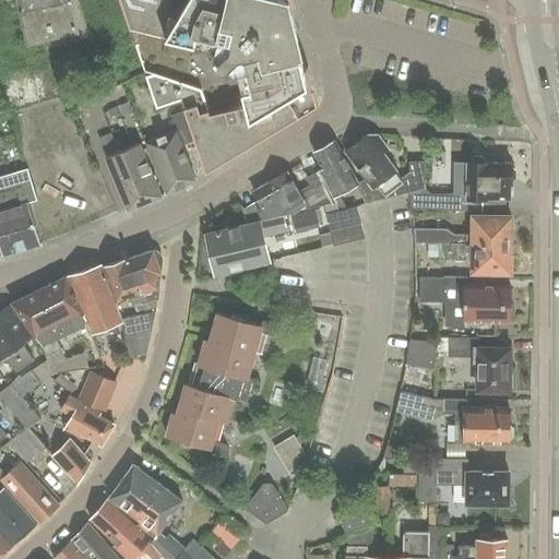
[(79,34),(70,0),(15,0),(26,47),(47,43),(47,42),(79,34)]
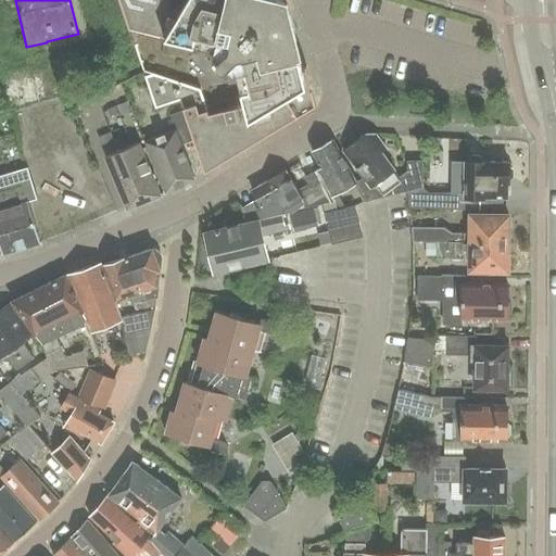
[(121,0),(156,108),(180,99),(185,111),(193,139),(204,172),(316,105),(306,66),(288,7),(280,0),(121,0)]
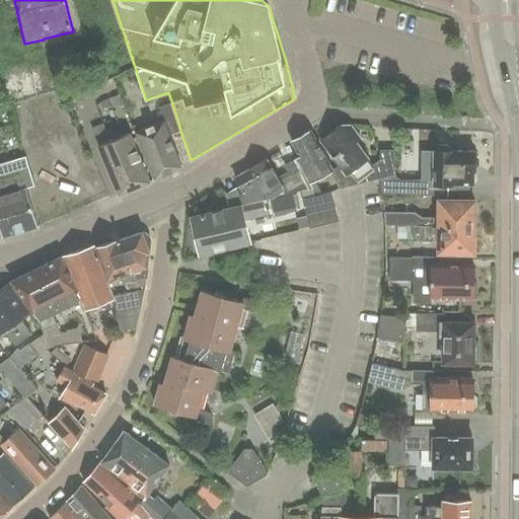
[(119,95),(113,97),(116,105),(122,102),(119,95)]
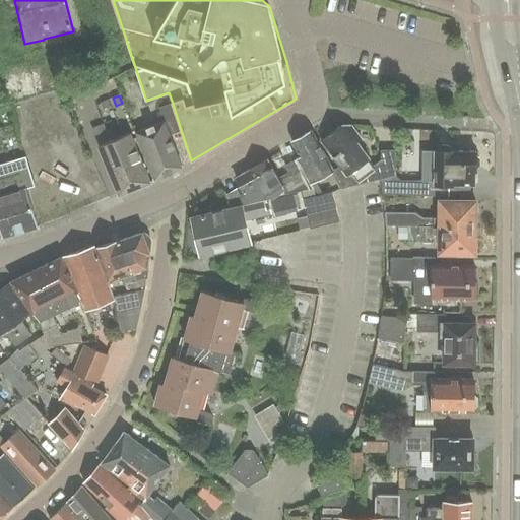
[(108,100),(101,103),(104,109),(111,106),(108,100)]
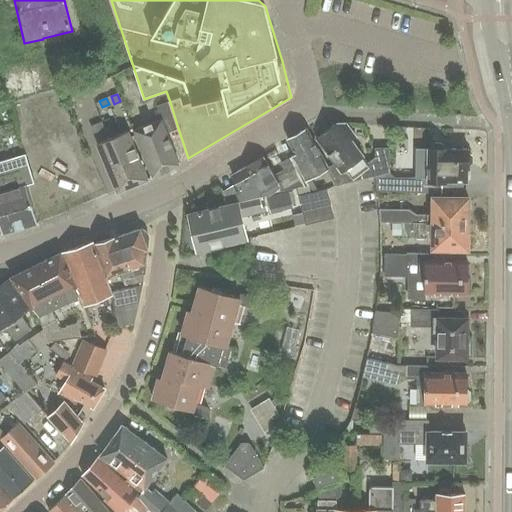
[(170,102),(157,107),(162,120),(167,132),(178,128),(170,102)]
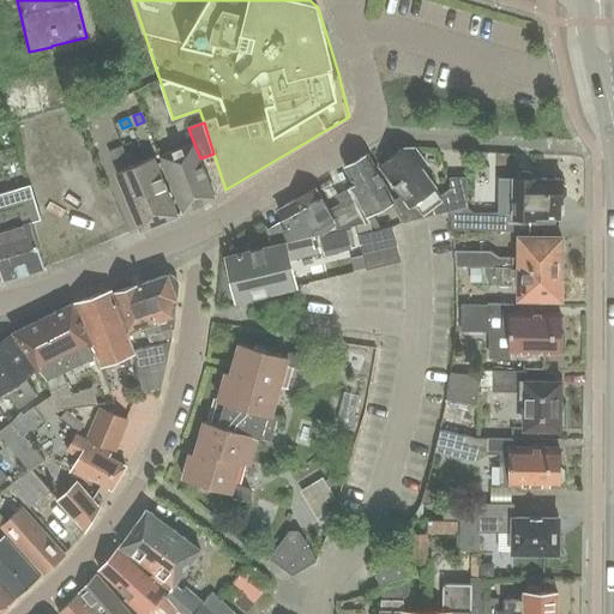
[(200,158),(194,144),(161,157),(182,214),(215,197),(200,158)]
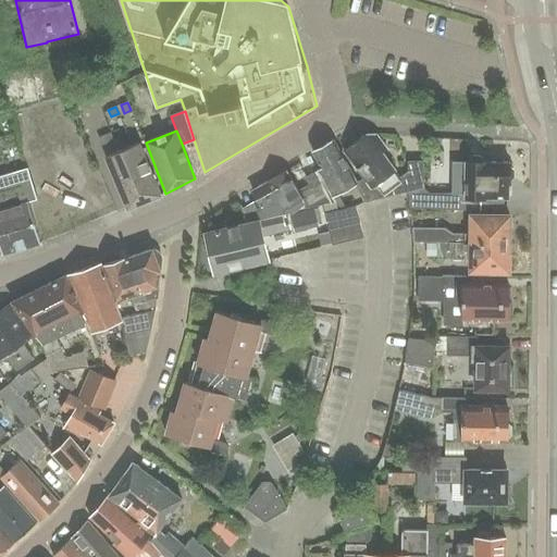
[(111,133),(99,138),(102,146),(114,140),(111,133)]
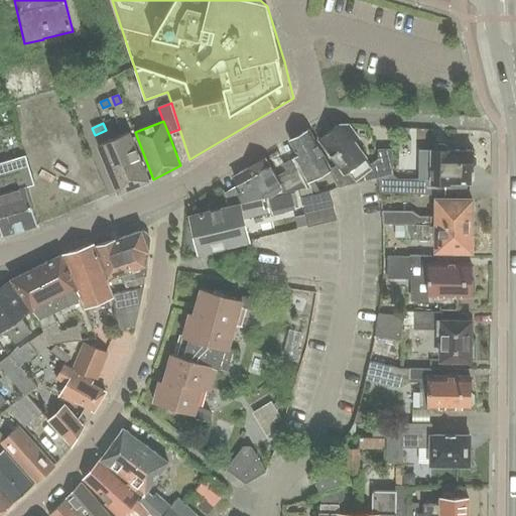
[(351,184),(378,178),(393,174),(392,149),(378,150),(378,159),(371,165),(366,158),(366,157),(355,142),(359,138),(349,125),(340,125),(318,140),(338,166),(351,184)]
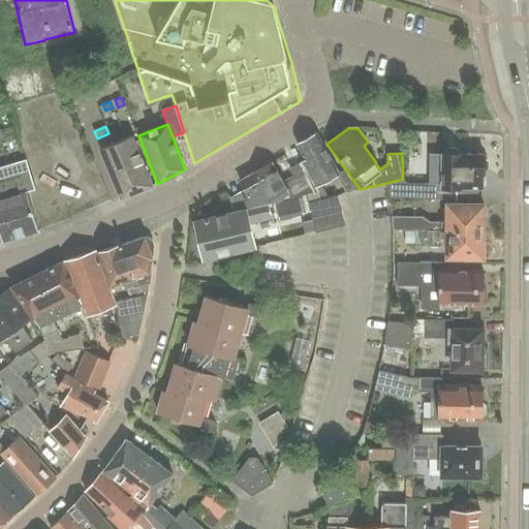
[(316,187),(336,176),(339,174),(317,133),(297,145),(306,160),(303,161),(316,187)]
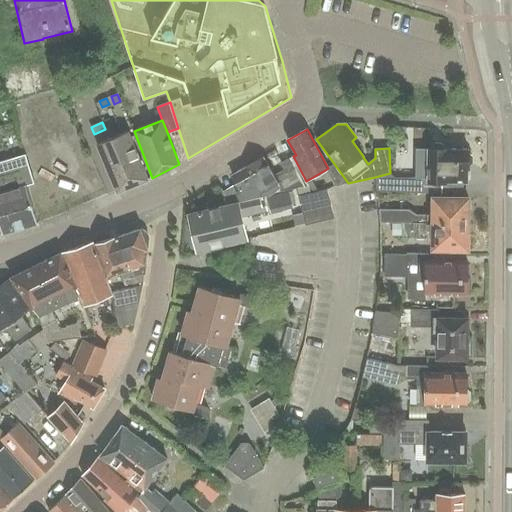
[(128,132),(97,144),(117,193),(148,180),(128,132)]
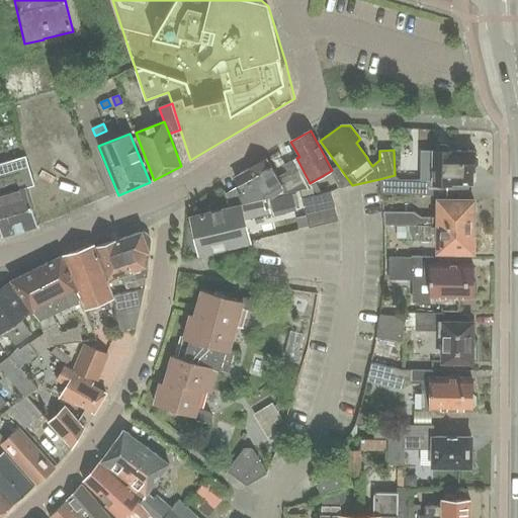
[(395,175),(379,179),(381,194),(423,195),(447,195),(447,184),(452,184),(452,183),(472,184),(473,171),(475,152),(433,151),(433,182),(402,182),(395,175)]
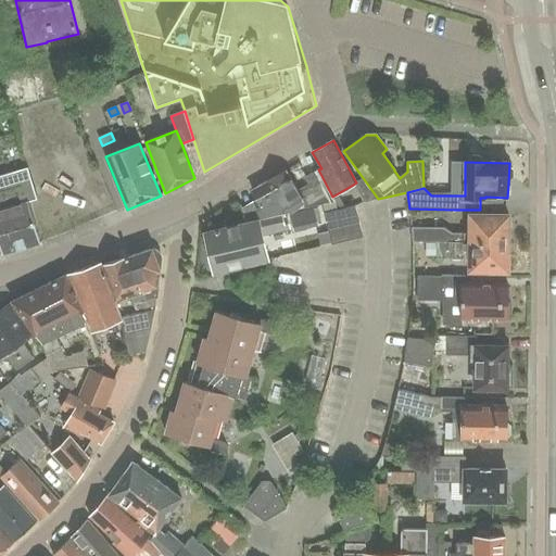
[(27,168),(0,176),(0,245),(2,255),(41,243),(28,202),(37,200),(27,168)]
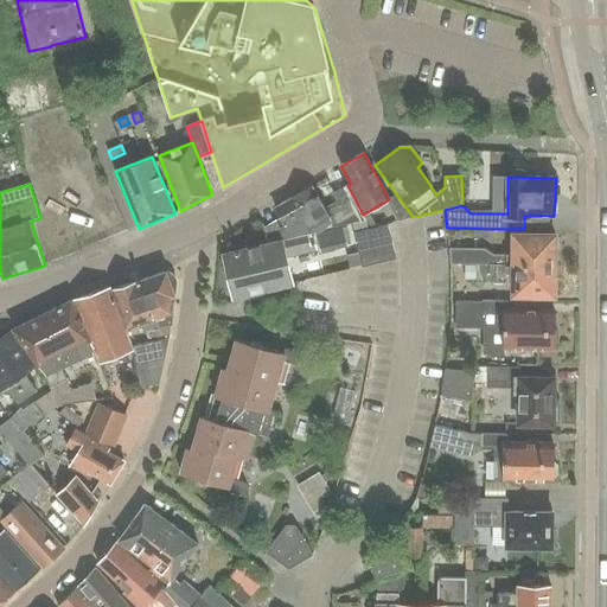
[(264,228),(267,234),(269,243),(281,241),(281,240),(312,232),(366,221),(363,215),(347,185),(334,193),(343,209),(330,216),(313,186),(272,210),(274,222),(264,228)]
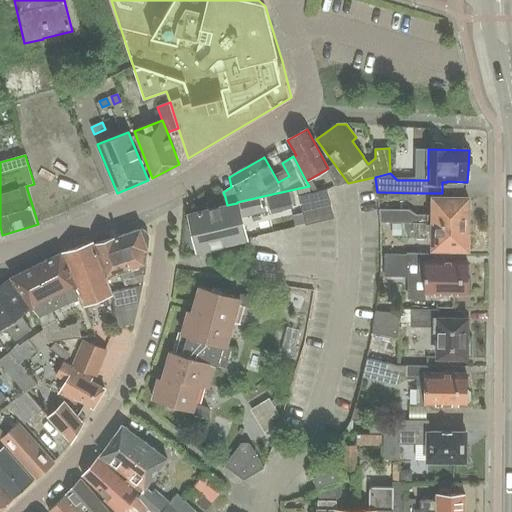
[(328,168),(325,170),(336,187),(347,183),(333,165),(328,168)]
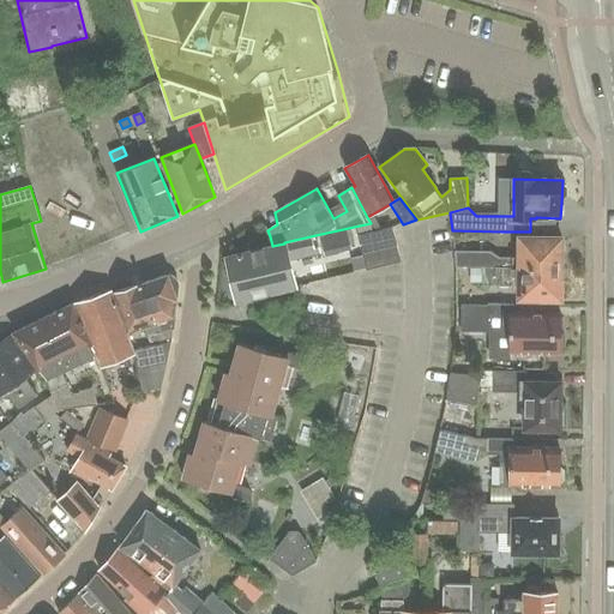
[(392,228),(357,236),(366,271),(401,263),(392,228)]
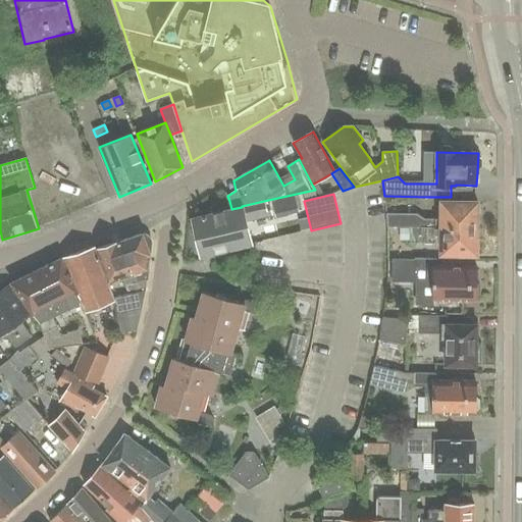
[(231,209),(194,218),(202,256),(251,245),(246,221),(271,215),(268,200),(242,206),(242,207),(231,209)]
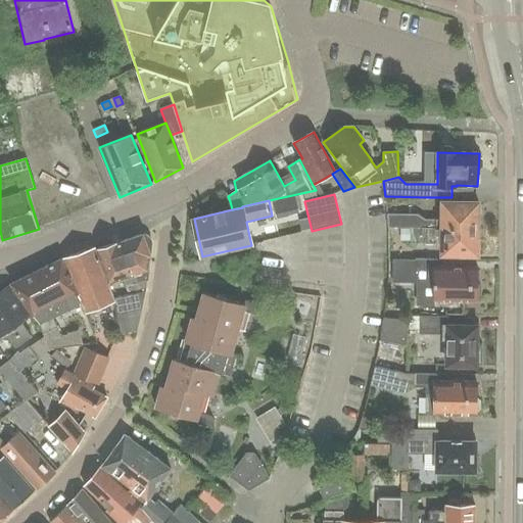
[(388,228),(411,228),(478,229),(478,202),(442,202),(442,219),(436,219),(436,220),(425,220),(418,215),(387,215),(388,228)]
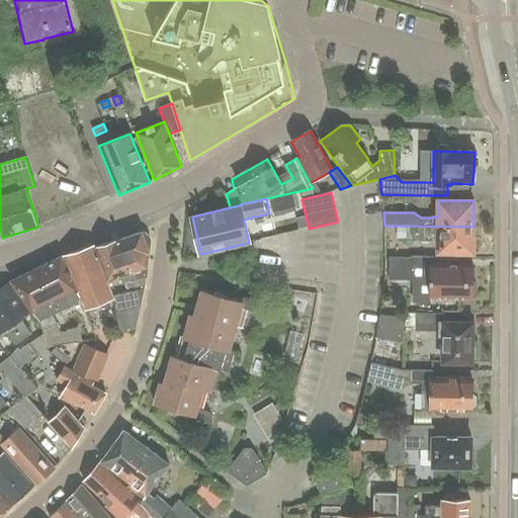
[(473,253),(473,227),(407,226),(407,227),(407,239),(407,242),(418,242),(431,242),(433,240),(433,236),(438,236),(438,252),(473,253)]
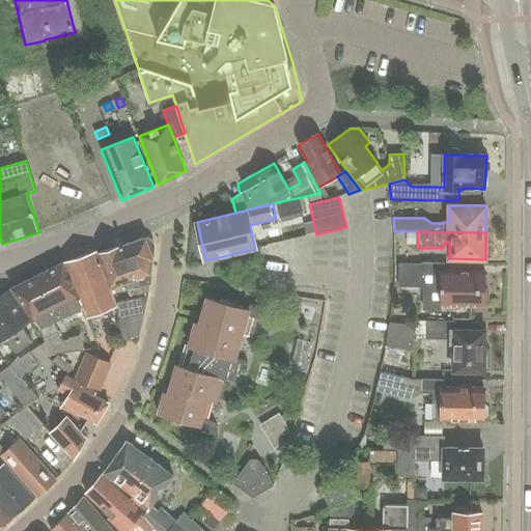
[(417,245),(417,232),(407,232),(407,245),(417,245)]
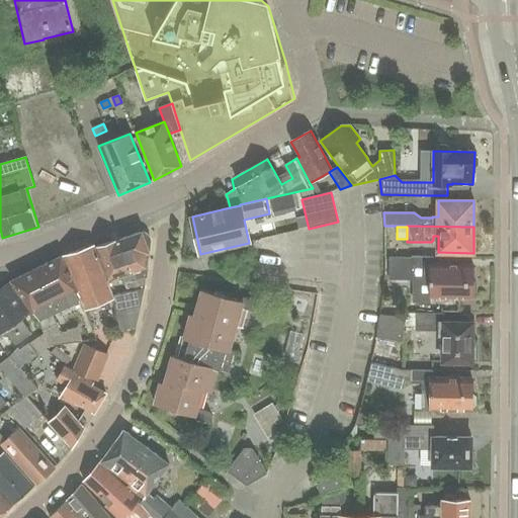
[(152,267),(151,266),(140,234),(120,239),(134,279),(135,282),(149,277),(152,267)]
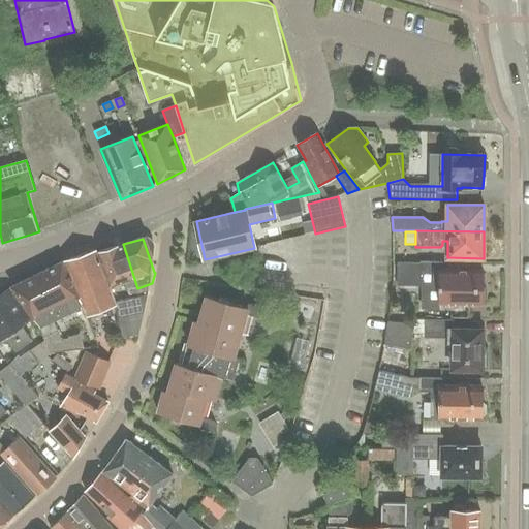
[(129,288),(136,285),(123,244),(98,252),(112,288),(127,283),(129,288)]
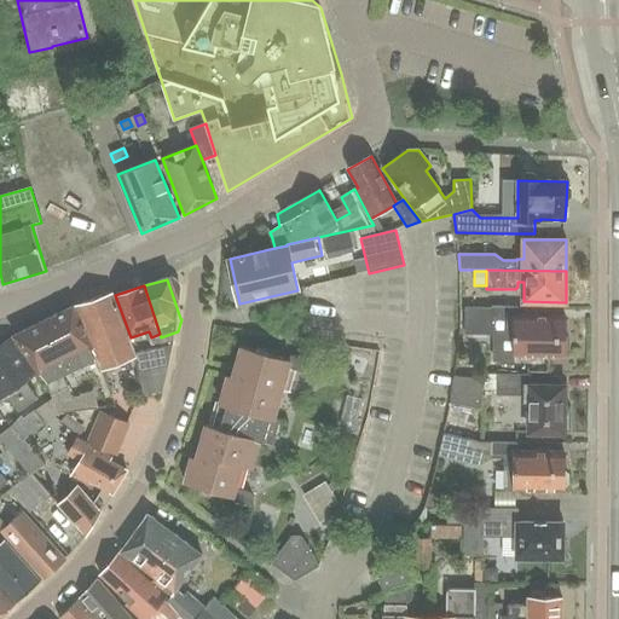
[(104,368),(137,358),(136,354),(114,294),(76,306),(104,368)]
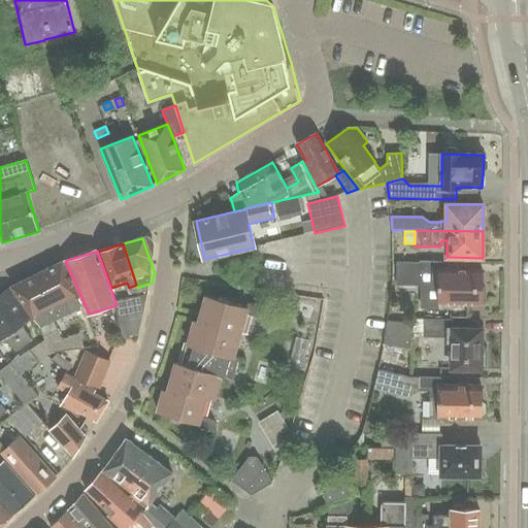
[(64,262),(37,275),(61,317),(81,307),(83,311),(87,309),(84,302),(64,262)]
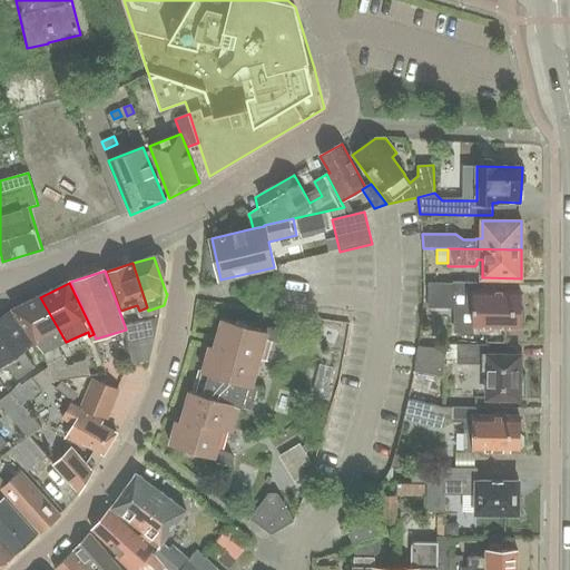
[(473,306),(473,327),(520,327),(521,292),(477,291),(477,283),(453,283),(453,284),(452,295),(454,295),(467,295),(467,306),(473,306)]
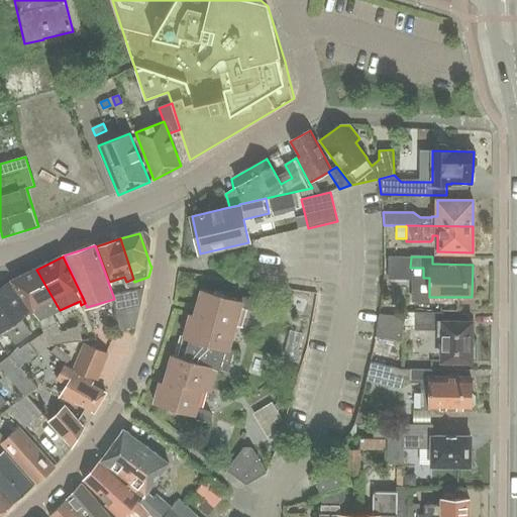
[(411,257),(389,257),(388,280),(412,280),(412,268),(410,268),(411,257)]
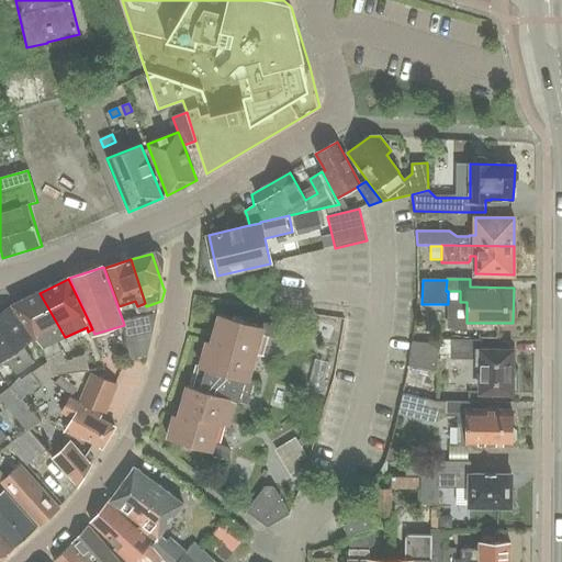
[(40,293),(13,305),(46,351),(51,349),(47,345),(65,337),(40,293)]
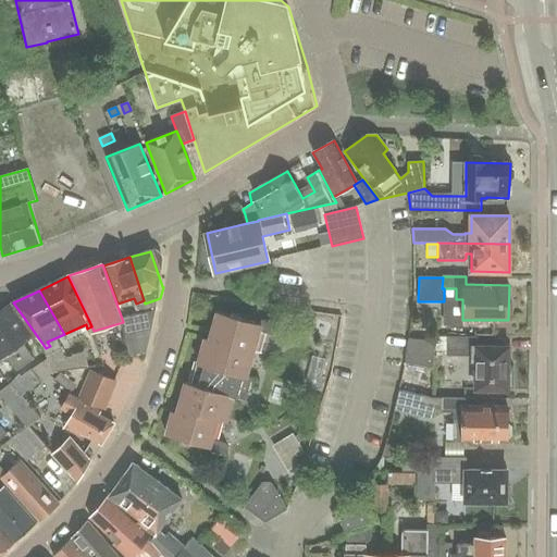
[(24,345),(35,336),(11,304),(0,311),(0,330),(3,335),(7,333),(17,349),(14,350),(25,366),(34,359),(24,345)]
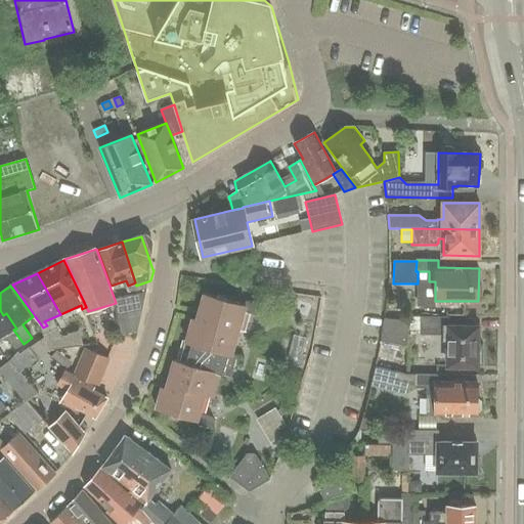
[(195,424),(212,429),(214,422),(212,418),(205,416),(210,396),(213,397),(220,374),(226,376),(227,370),(232,372),(237,356),(232,354),(238,331),(244,333),(250,314),(256,315),(261,313),(263,306),(246,301),(245,305),(204,294),(197,319),(192,318),(186,342),(182,341),(177,361),(174,360),(166,388),(162,387),(156,408),(197,421),(195,424)]
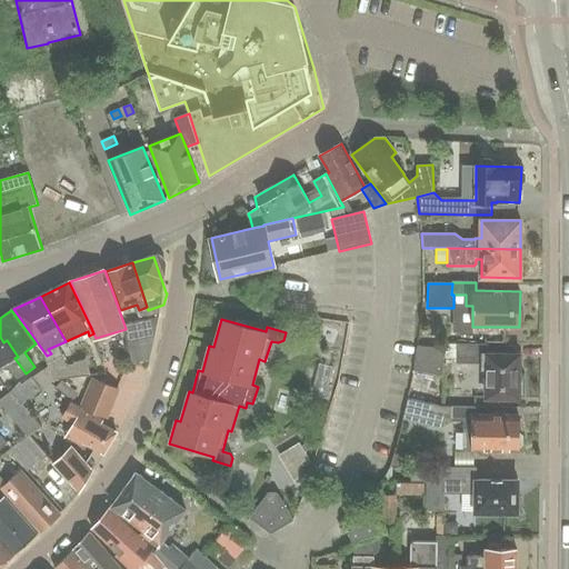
[(130,343),(156,338),(158,338),(161,320),(127,327),(130,343)]
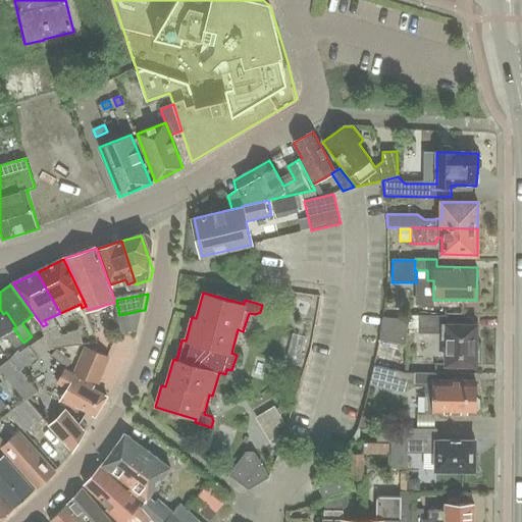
[(16,348),(23,343),(13,328),(16,327),(6,312),(3,314),(0,309),(0,338),(6,333),(16,348)]
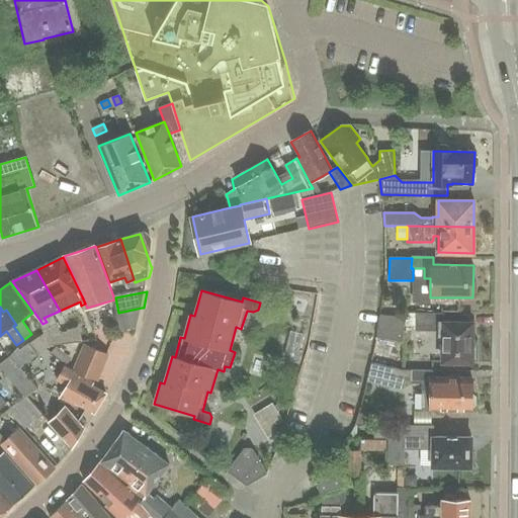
[(118,313),(122,332),(138,331),(143,310),(142,308),(118,313)]
